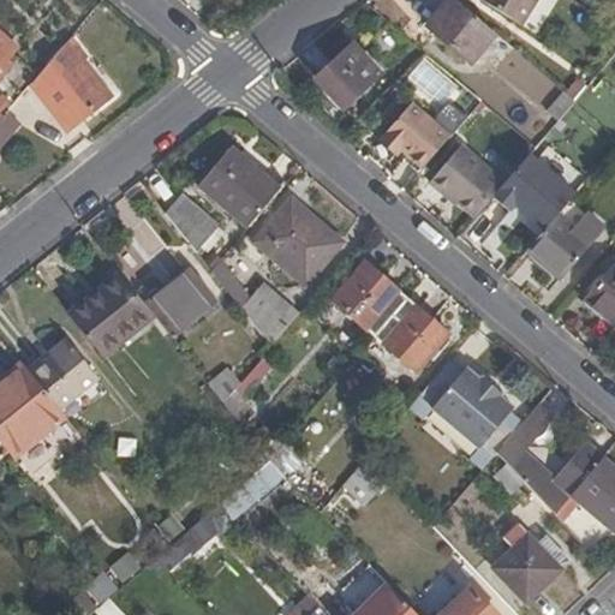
[(472,65),(496,35),(455,0),(454,0),(430,29),(472,65)]
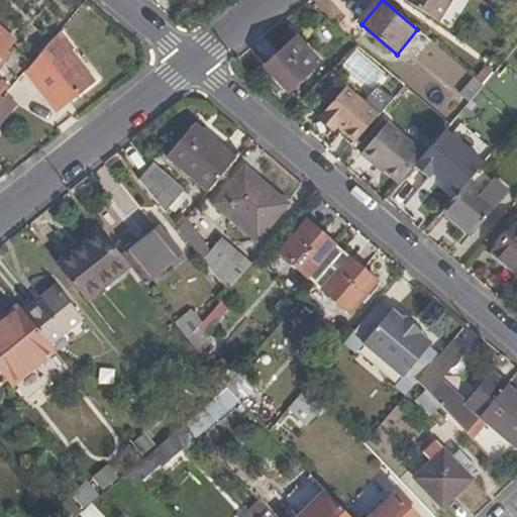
[(404,0),(439,22),(453,0),(404,0)]
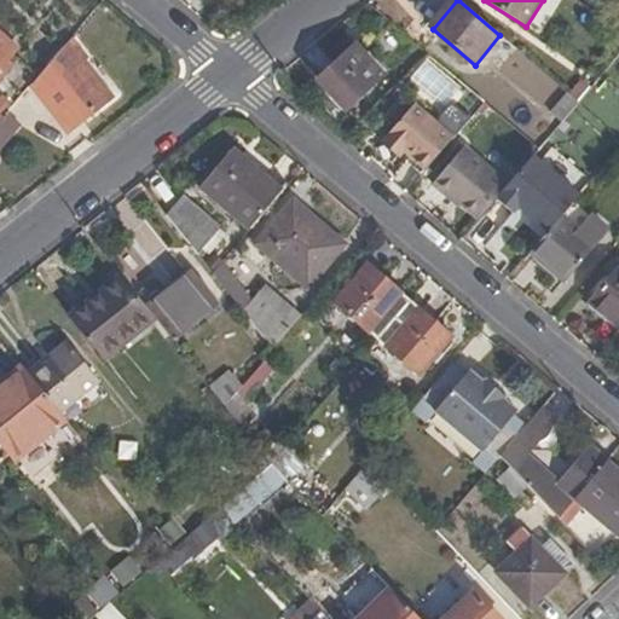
[(91,59),(69,41),(33,84),(68,129),(109,98),(82,64),(91,59)]
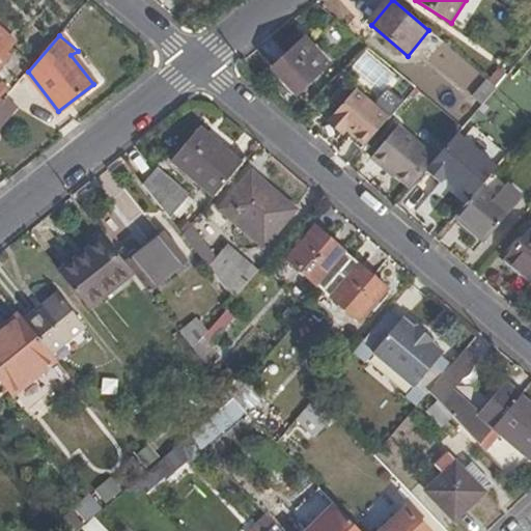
[(306,39),(275,70),(298,94),(329,65),(306,39)]
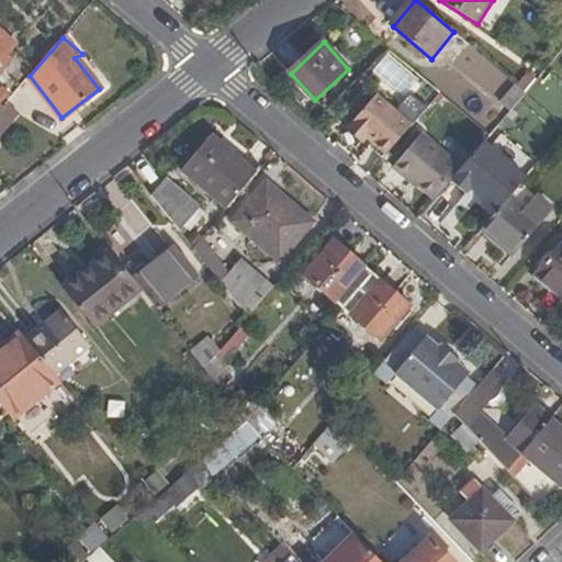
[(369,72),(402,99),(418,80),(384,53),(369,72)]
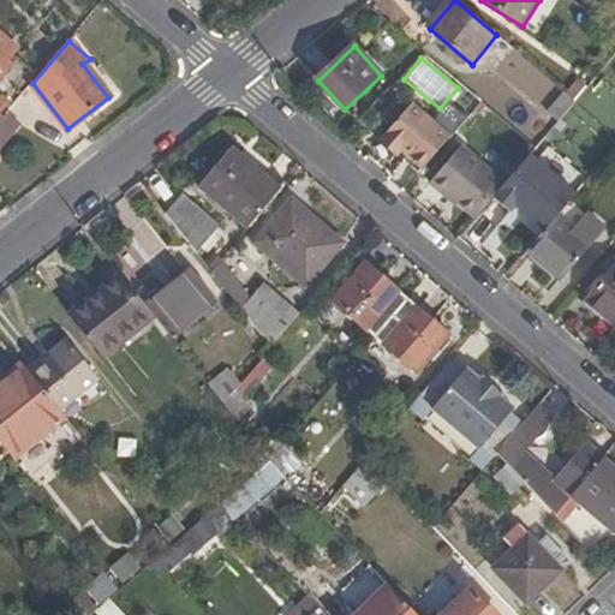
[(579,78),(566,94),(575,102),(589,87),(579,78)]
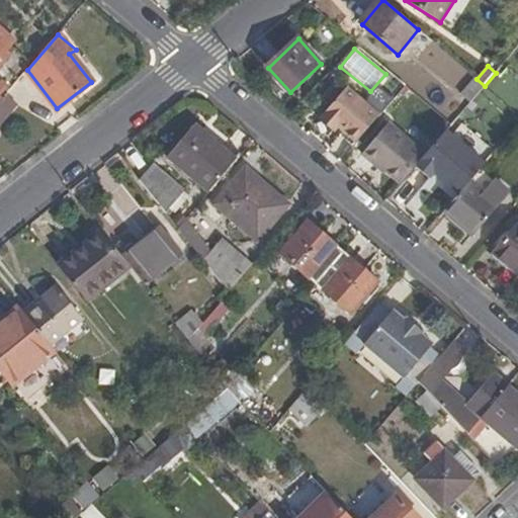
[(460,96),(469,103),(485,86),(477,79),(476,78),(460,96)]
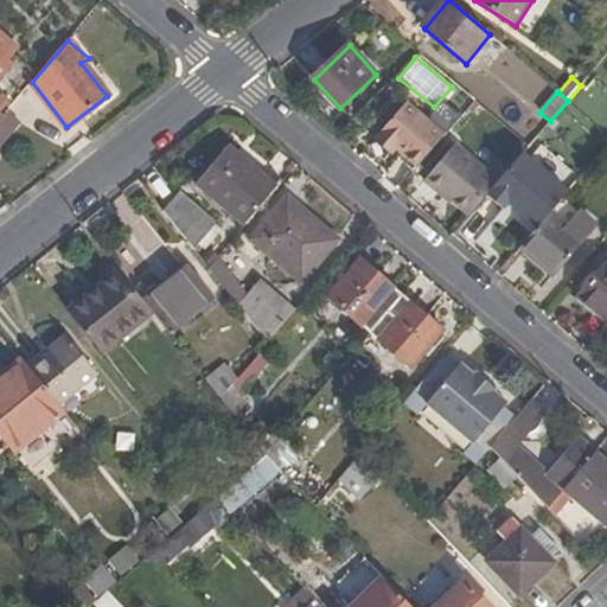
[(0,120),(7,112),(12,106),(1,95),(0,95),(0,120)]
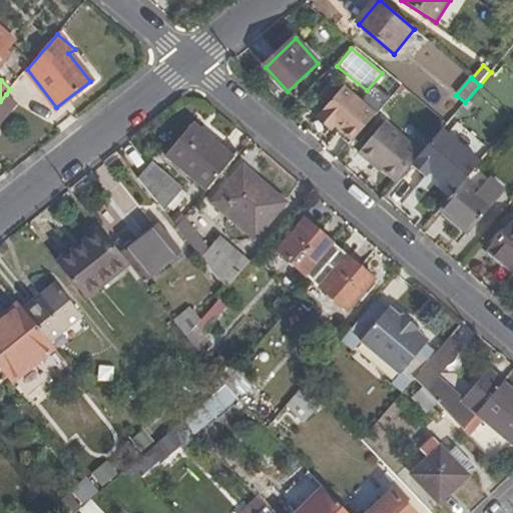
[(337,125),(355,139),(377,114),(345,87),(319,115),(334,128),(337,125)]
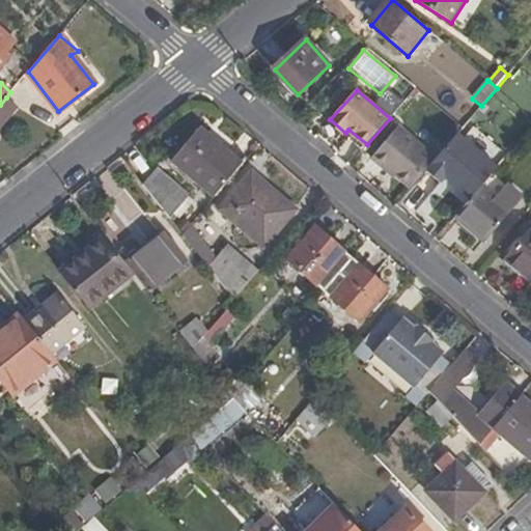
[(0,126),(15,109),(6,98),(0,105),(0,126)]
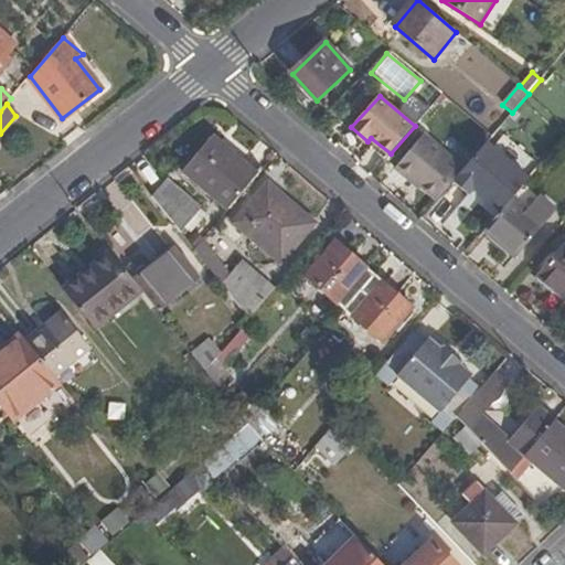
[(486,118),(499,129),(509,117),(497,106),(486,118)]
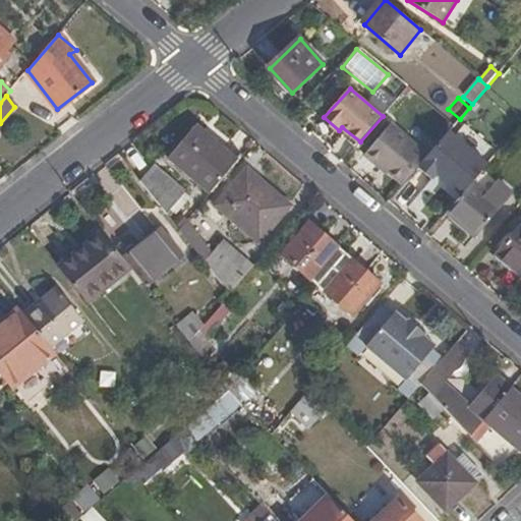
[(379,163),(404,184),(416,170),(428,156),(392,124),(364,156),(377,165),(379,163)]
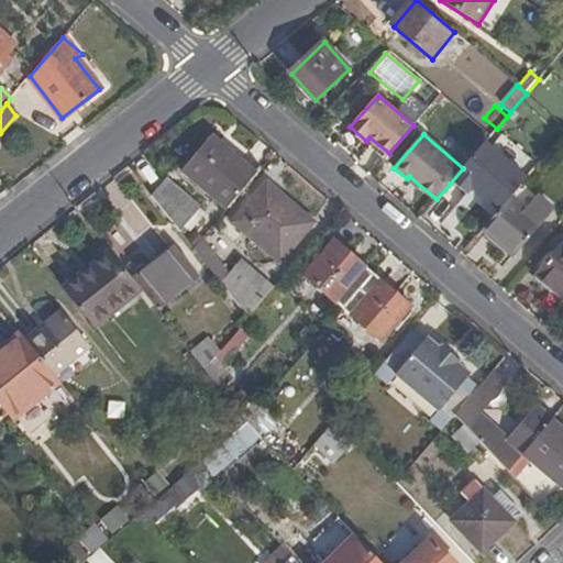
[(184,170),(229,208),(256,176),(211,139),(184,170)]
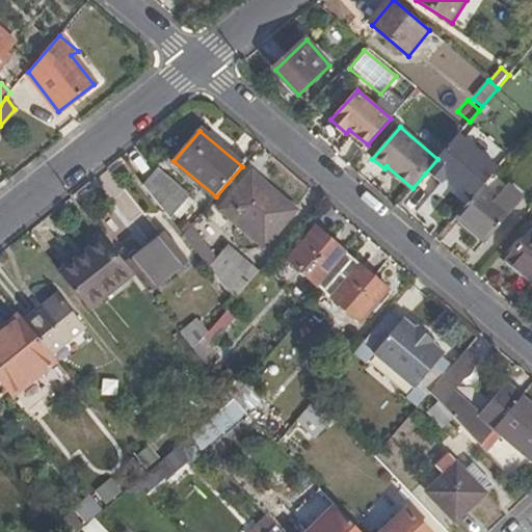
[(437,159),(425,174),(440,184),(444,179),(467,198),(496,168),(457,135),(437,159)]
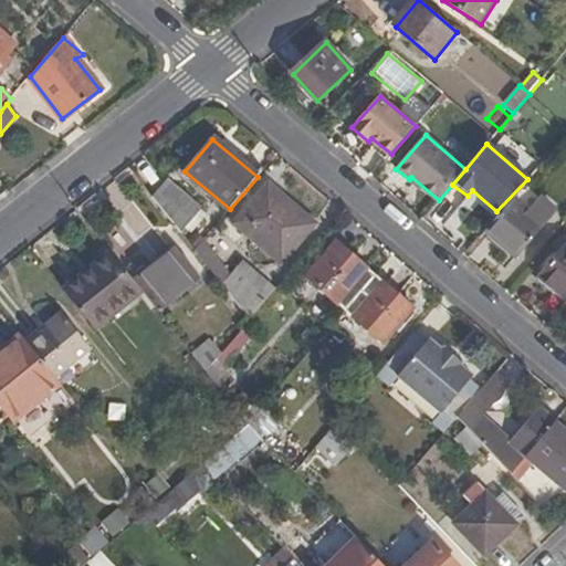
[(166,182),(154,198),(181,233),(200,211),(166,182)]
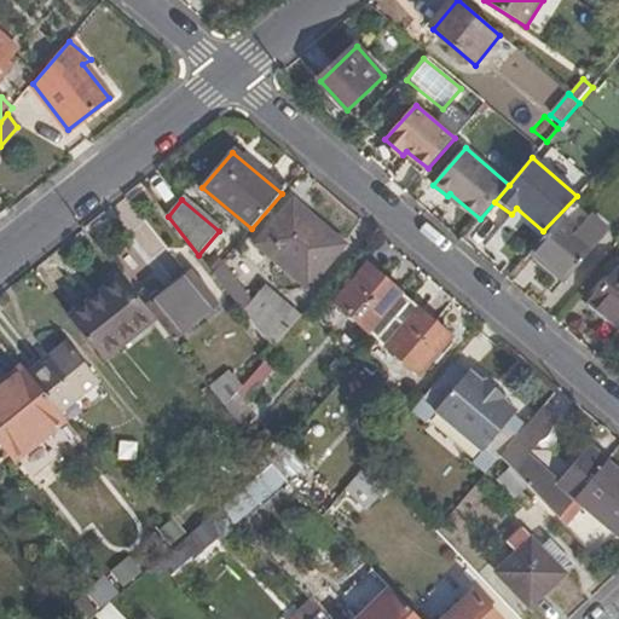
[(295,203),(259,244),(310,287),(343,247),(295,203)]
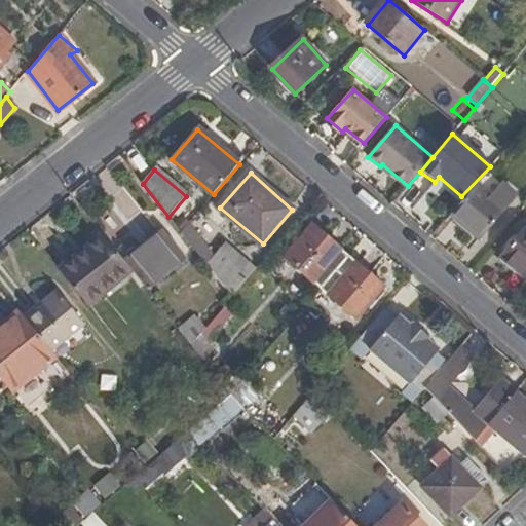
[(490,197),(477,187),(452,216),(481,239),(505,211),(519,195),(503,182),(490,197)]
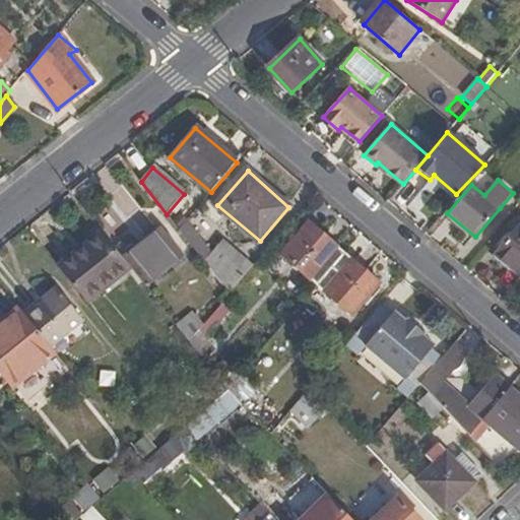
[(219,239),(193,209),(173,228),(198,256),(219,239)]
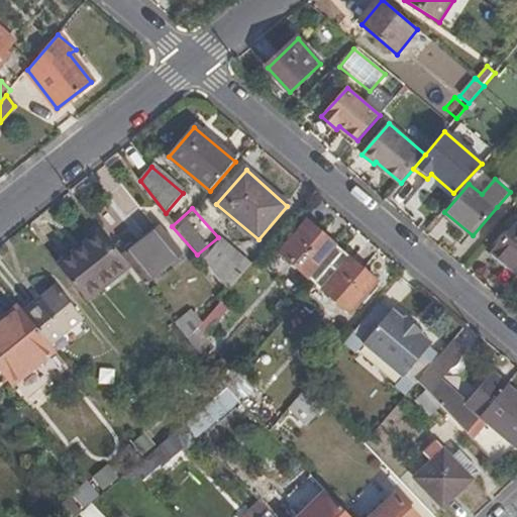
[(282,253),(316,284),(342,252),(308,223),(282,253)]
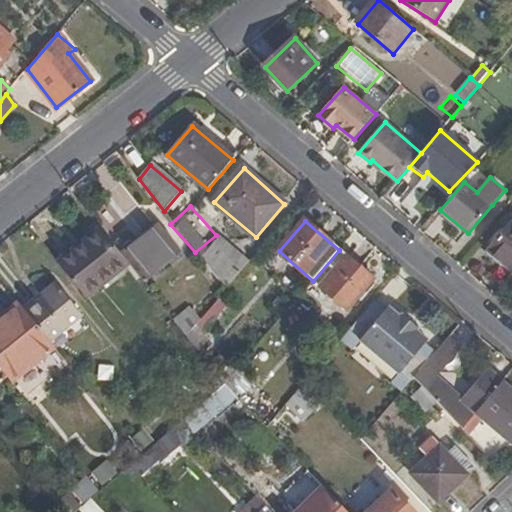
[(511,222),(489,250),(511,270),(511,222)]
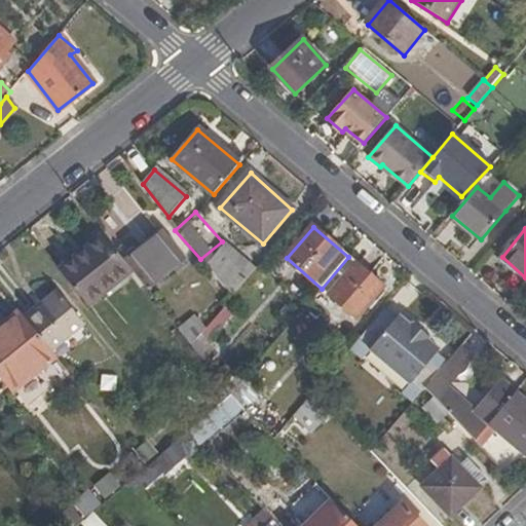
[(164,231),(125,263),(133,271),(148,292),(188,260),(164,231)]
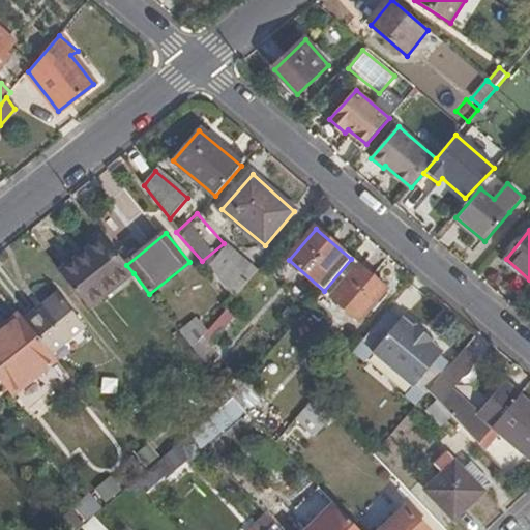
[(89,310),(134,273),(126,265),(123,261),(108,241),(62,276),(89,310)]
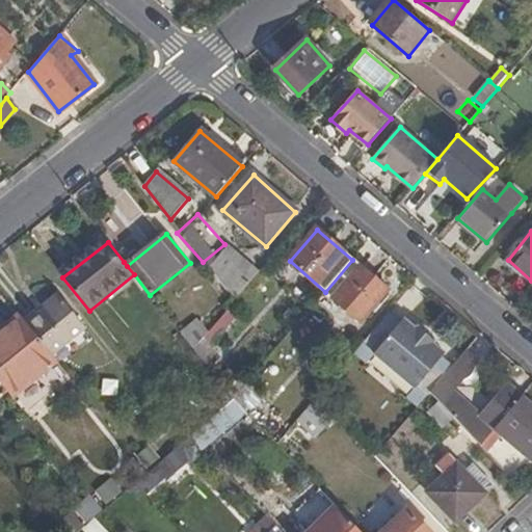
[(228,246),(209,268),(236,301),(260,273),(228,246)]
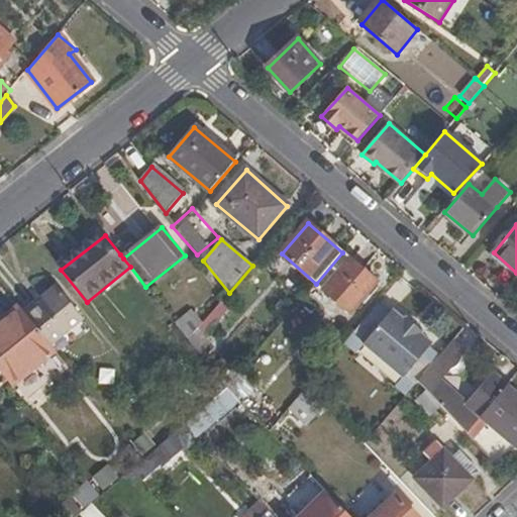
[(378,282),(342,252),(316,284),(351,313),(378,282)]
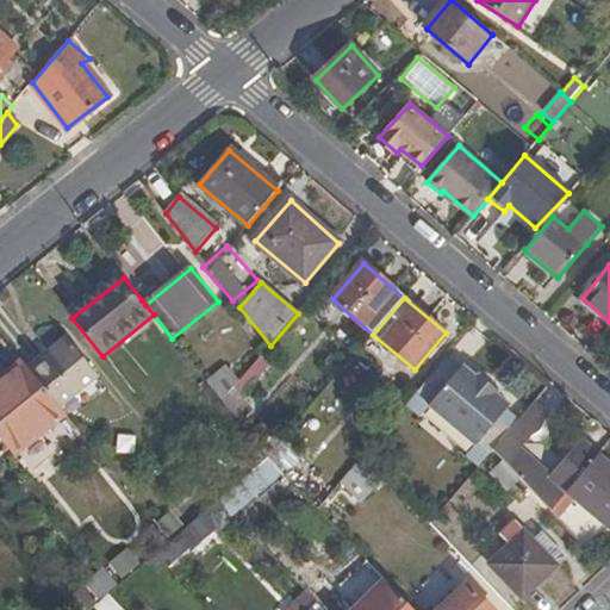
[(49,355),(31,369),(61,408),(98,378),(67,338),(48,354),(49,355)]
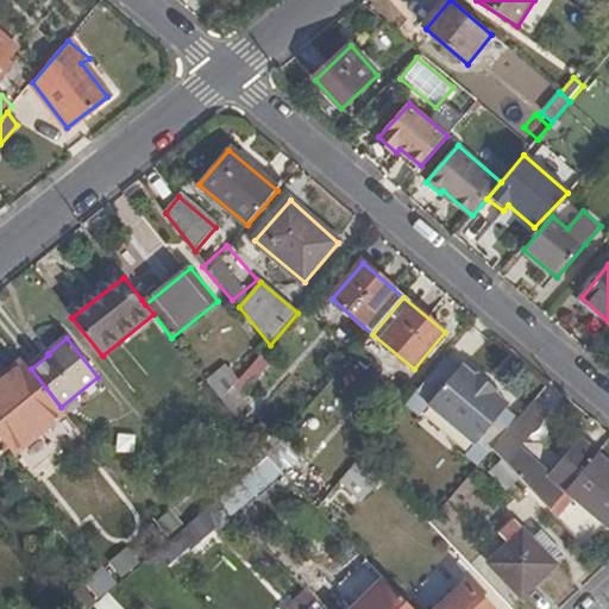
[(468,456),(479,466),(493,451),(519,420),(507,409),(510,405),(496,391),(498,388),(478,371),(476,375),(462,364),(458,368),(446,358),(407,405),(421,416),(431,406),(476,445),(468,456)]
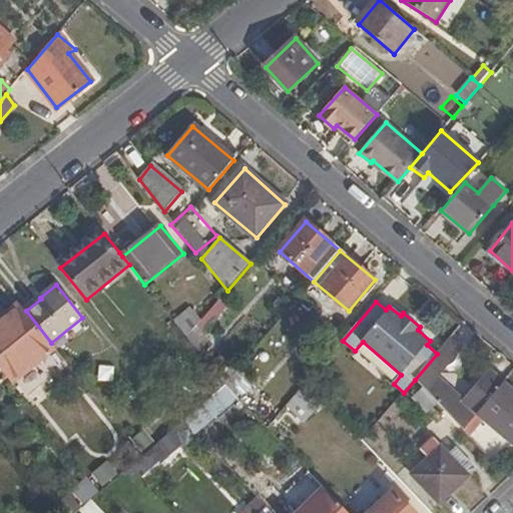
[(20,303),(0,319),(0,367),(23,397),(67,362),(51,343),(26,311),(20,303)]
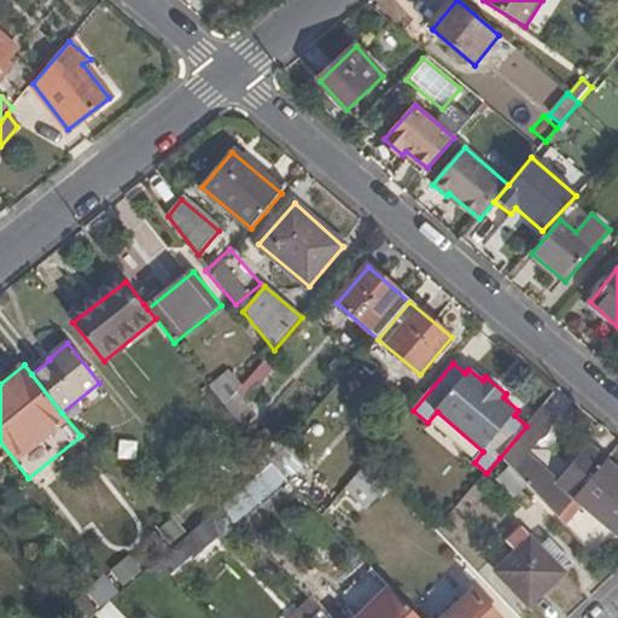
[(231,373),(211,389),(227,408),(235,396),(243,389),(231,373)]
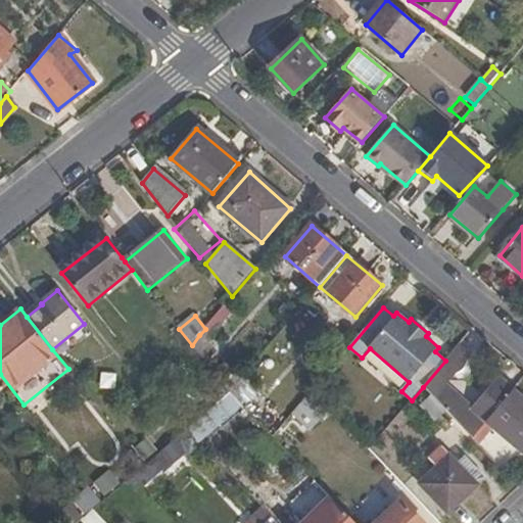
[(216,354),(199,335),(192,345),(205,363),(216,354)]
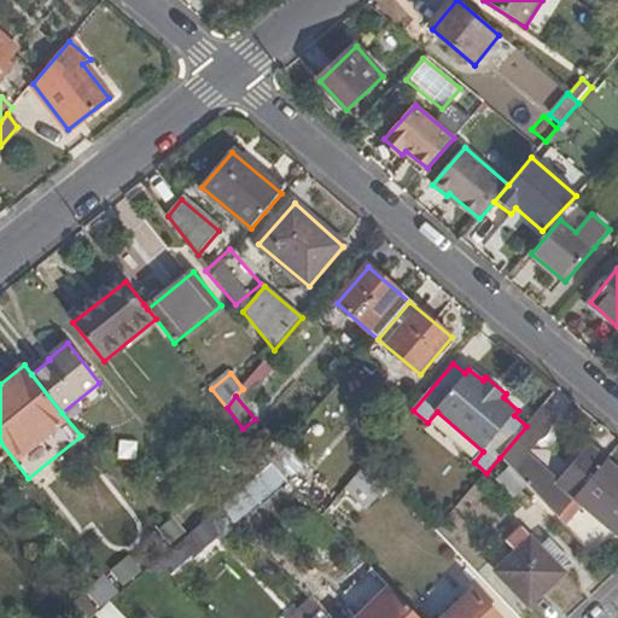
[(558,419),(543,406),(526,426),(500,458),(511,468),(526,487),(558,519),(575,499),(607,461),(592,448),(559,487),(536,467),(551,450),(540,441),(558,419)]
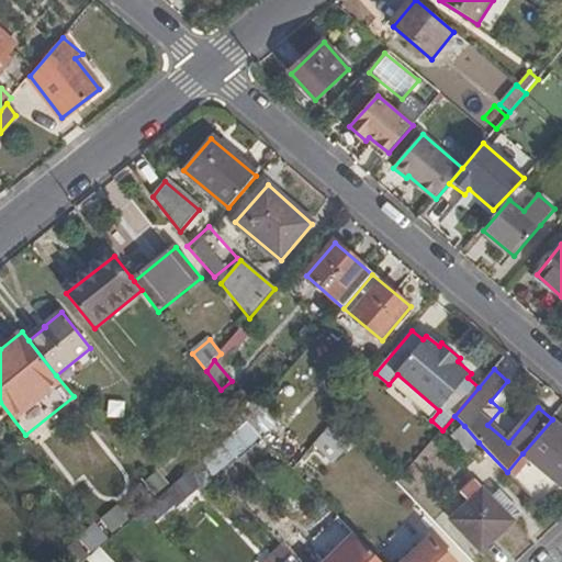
[(276,420),(260,405),(247,422),(260,436),(276,420)]
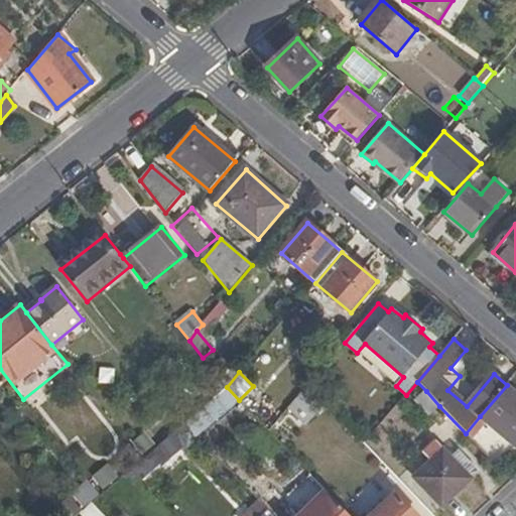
[(515,392),(507,385),(480,416),(488,422),(515,446),(515,392)]
